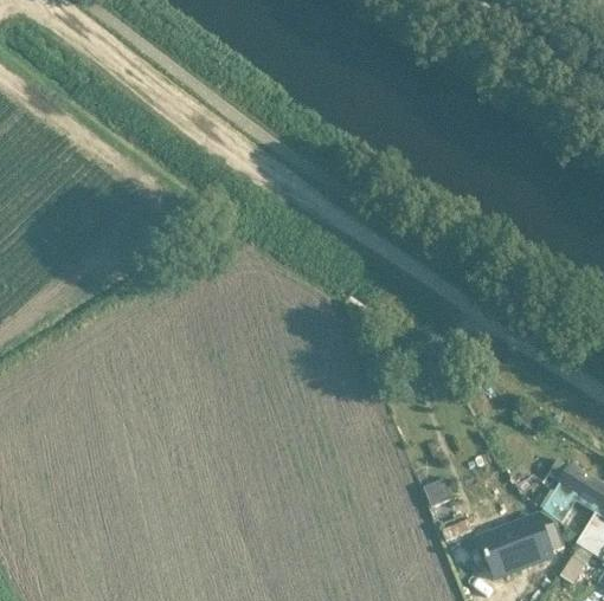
[(390,347),(377,353),(381,366),(399,359),(394,346),(391,347),(390,347)]
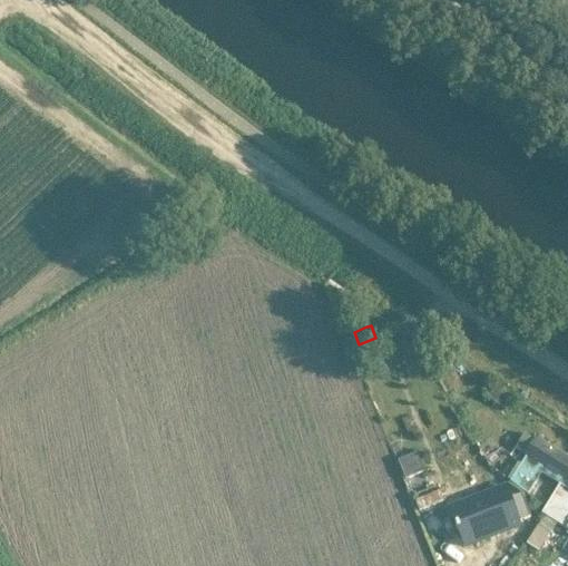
[(509,394),(492,383),(490,387),(486,394),(502,406),(508,397),(509,394)]
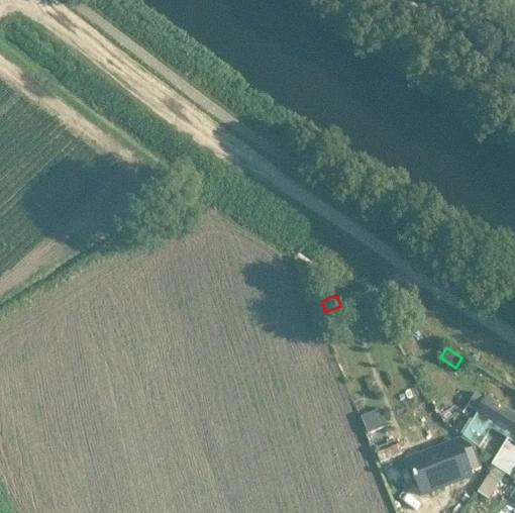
[(514,417),(484,399),(474,416),(461,435),(479,445),(490,427),(506,437),(490,464),(492,465),(491,467),(500,473),(501,471),(514,444),(514,442),(509,439),(514,430),(514,417)]
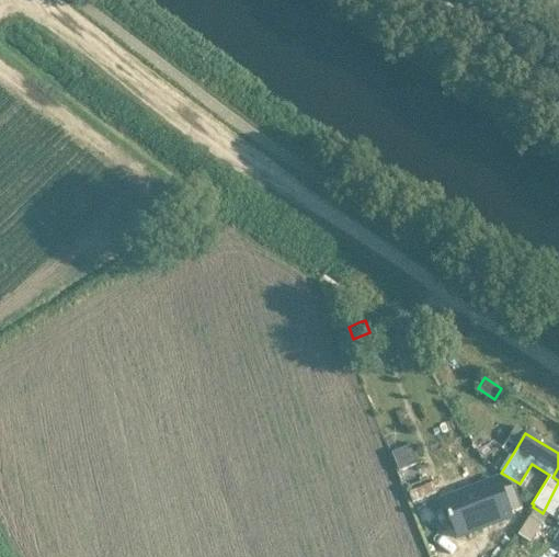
[(408,444),(389,451),(397,469),(415,462),(408,444)]
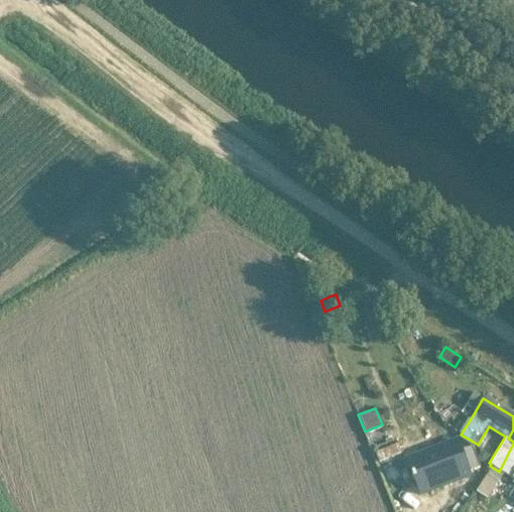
[(397,436),(402,449),(409,468),(429,460),(438,483),(479,467),(469,441),(460,445),(458,439),(440,445),(431,422),(397,436)]
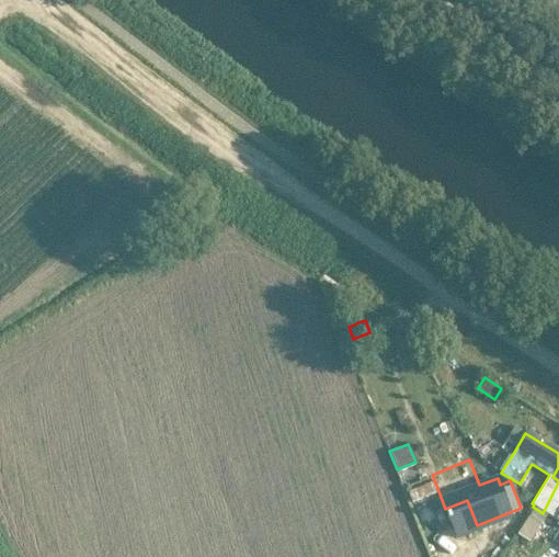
[(558,482),(544,511),(557,519),(558,520),(558,482)]
